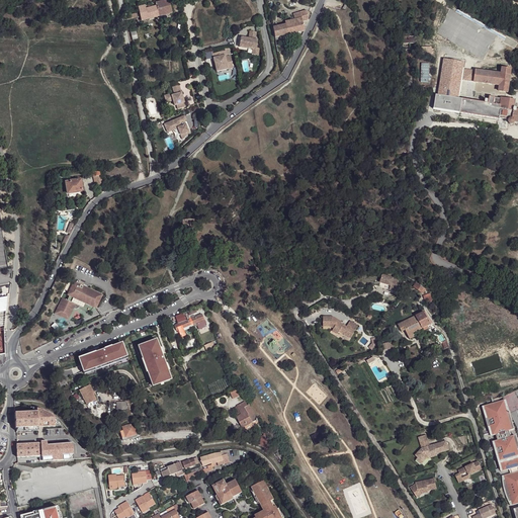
[(169,0),(168,0),(156,3),(157,6),(159,16),(172,13),(169,0)]
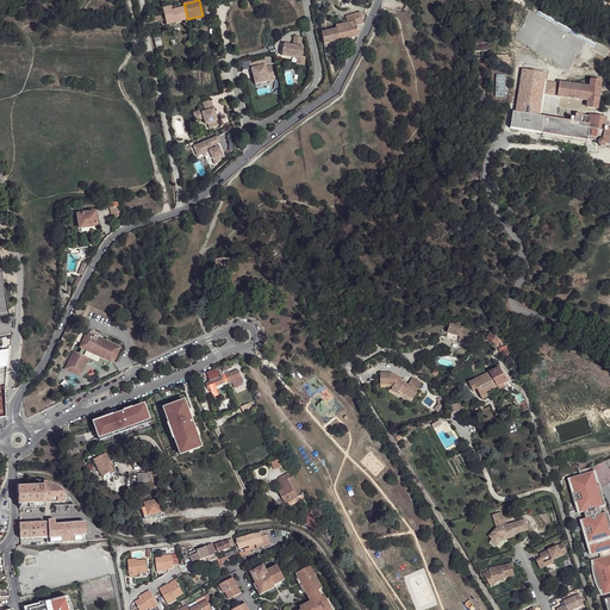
[(172,6),(162,8),(167,24),(187,19),(185,7),(172,10),(172,6)]
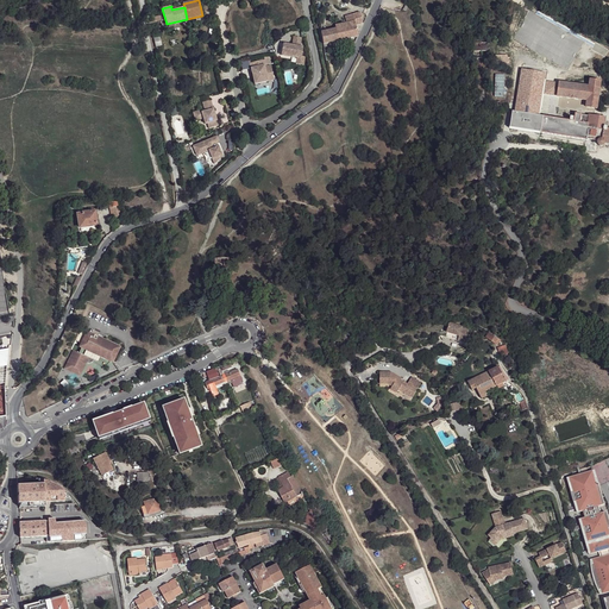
[(341,23),(343,25),(355,22),(356,26),(363,24),(360,13),(345,17),(346,22),(341,23)]
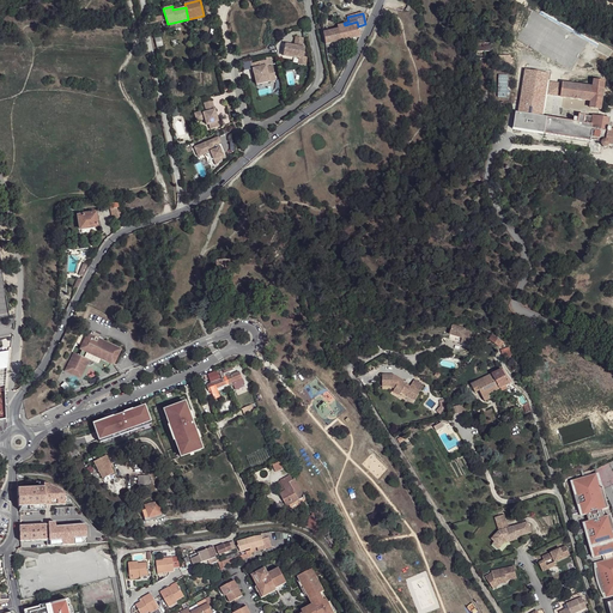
[(164,20),(163,16),(147,19),(146,19),(147,25),(164,20)]
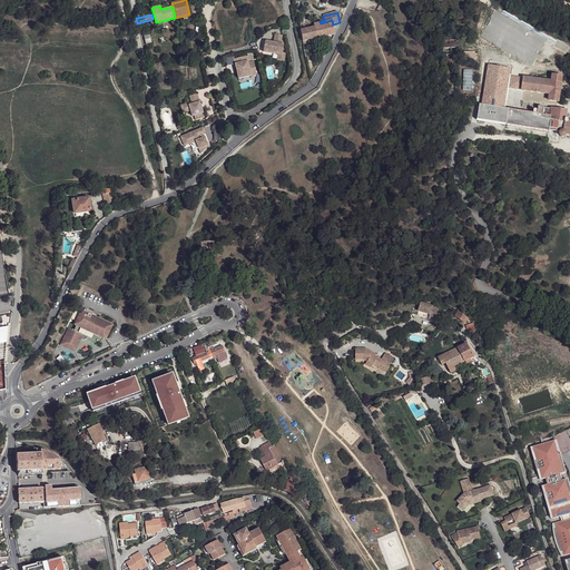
[(335,35),(333,25),(332,20),(321,23),(314,25),(314,28),(301,31),(303,42),(335,35)]
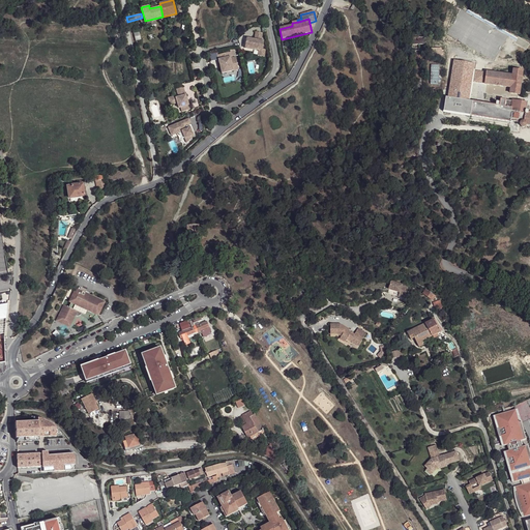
[(139,31),(131,33),(134,41),(141,39),(139,31)]
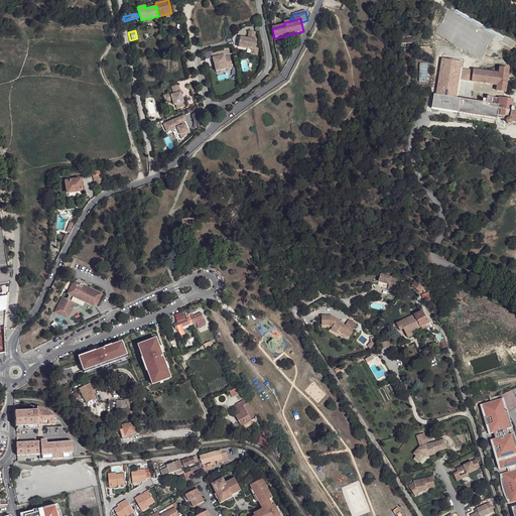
[(245,39),(238,38),(236,47),(250,49),(253,50),(253,48),(254,40),(252,39),(253,32),(246,31),(246,36),(248,37),(248,39),(245,39)]
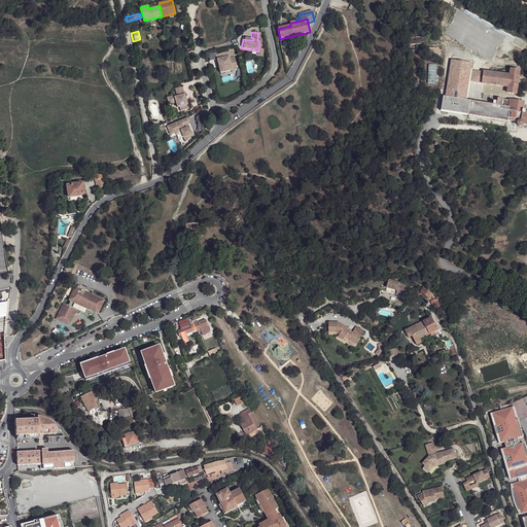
[(410,47),(421,46),(421,44),(422,44),(422,36),(409,37),(410,47)]
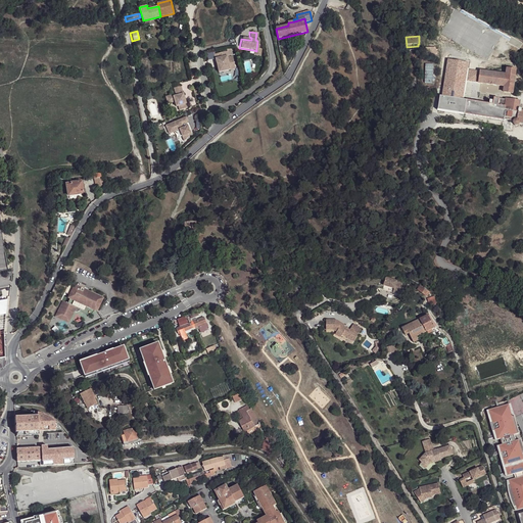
[(223,57),(214,59),(218,73),(234,68),(231,56),(226,58),(223,58),(223,57)]
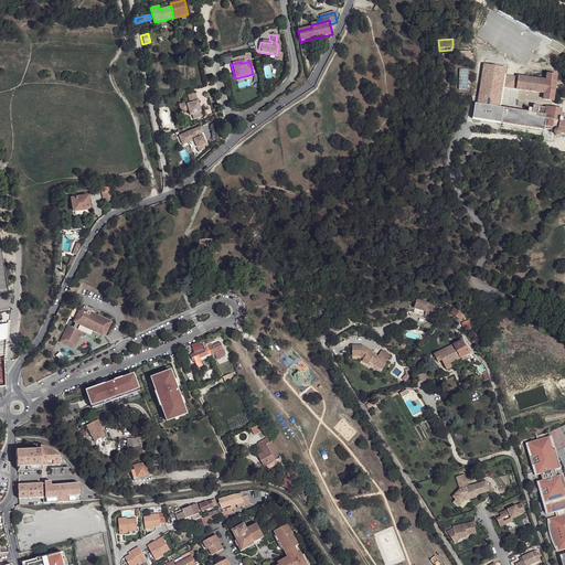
[(484,65),(476,120),(502,124),(544,130),(544,129),(547,130),(556,131),(555,132),(555,134),(556,136),(557,136),(561,134),(564,134),(564,121),(564,118),(564,117),(561,117),(562,109),(553,107),(552,107),(546,107),(546,108),(534,106),(533,113),(501,108),(504,88),(545,93),(545,99),(553,100),(553,102),(554,100),(555,102),(558,76),(547,75),(546,81),(507,75),(508,68),(484,65)]
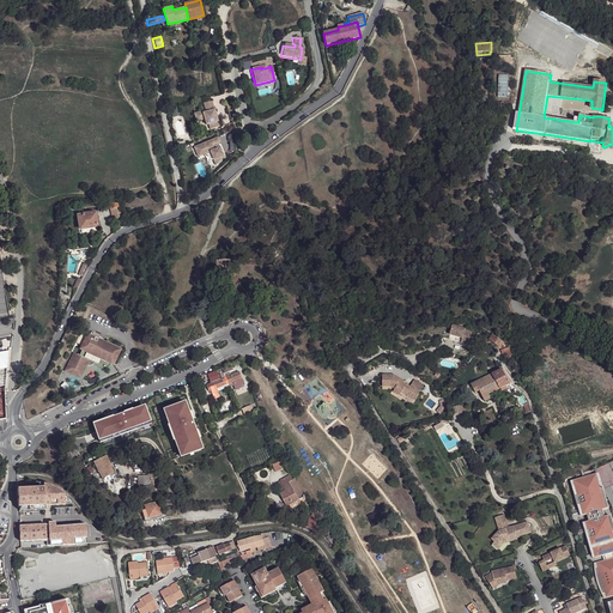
[(498,76),(498,97),(508,97),(508,76),(498,76)]
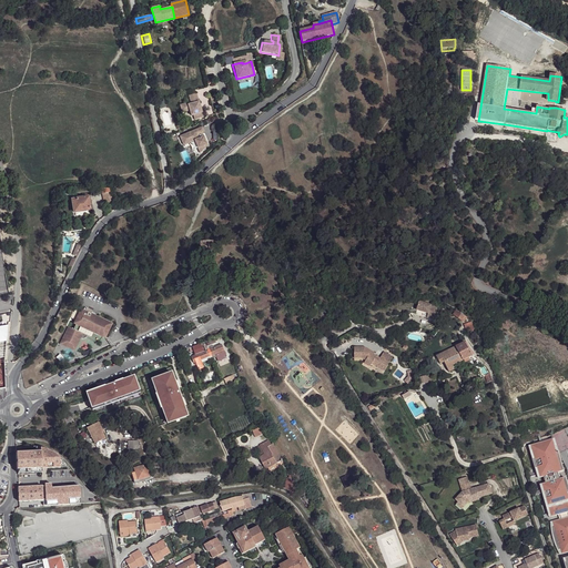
[(201,119),(194,93),(186,95),(189,102),(181,104),(182,112),(188,111),(189,117),(191,115),(192,120),(201,119)]
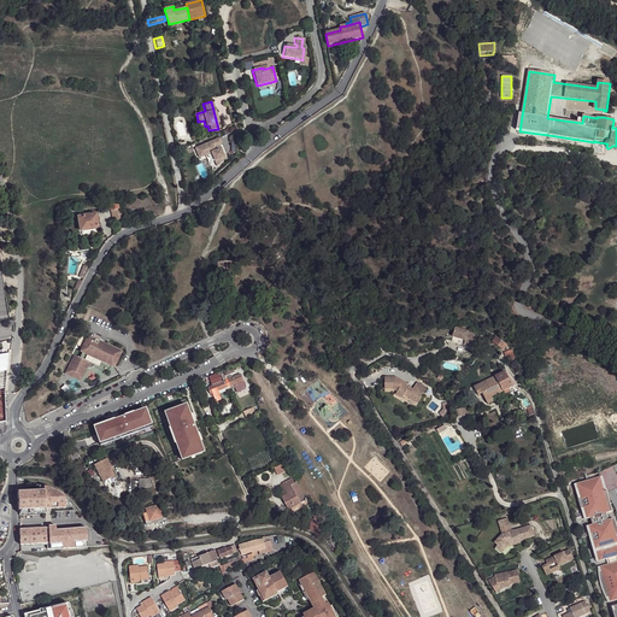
[(481,116),(507,107),(506,103),(481,110),(481,116)]
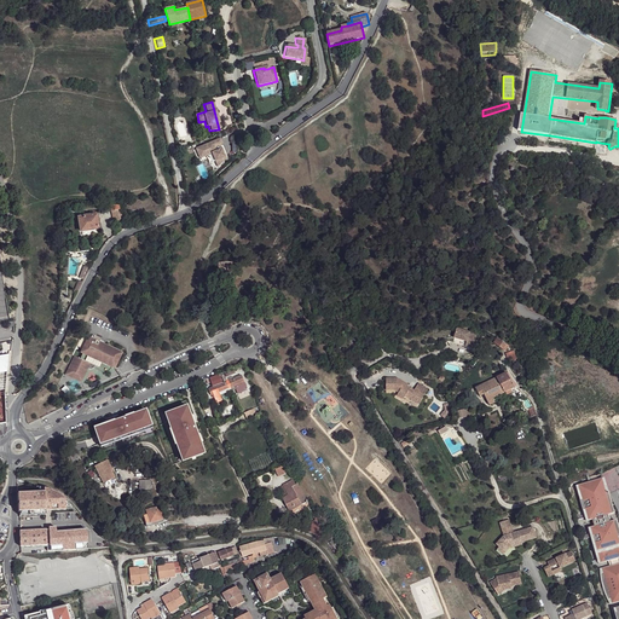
[(221,144),(219,139),(195,149),(200,158),(212,154),(217,167),(227,162),(221,149),(217,151),(214,146),(221,144)]
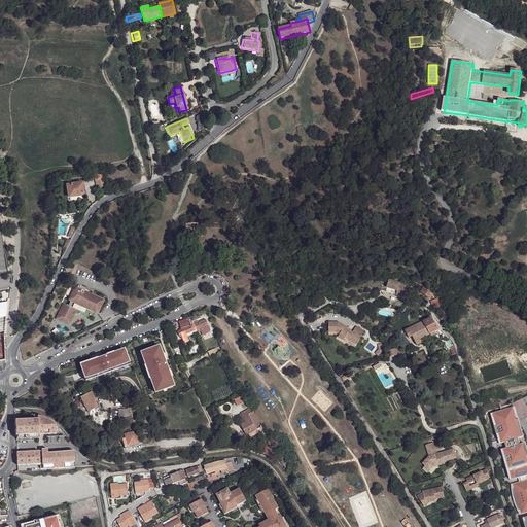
[(104,187),(102,175),(94,174),(97,189),(104,187)]
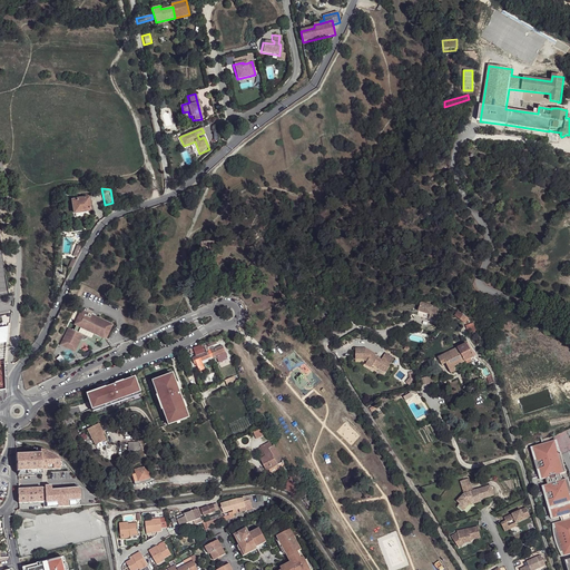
[(88,199),(87,198),(84,199),(77,200),(72,200),(72,202),(75,213),(76,214),(89,212),(90,212),(90,210),(88,199)]
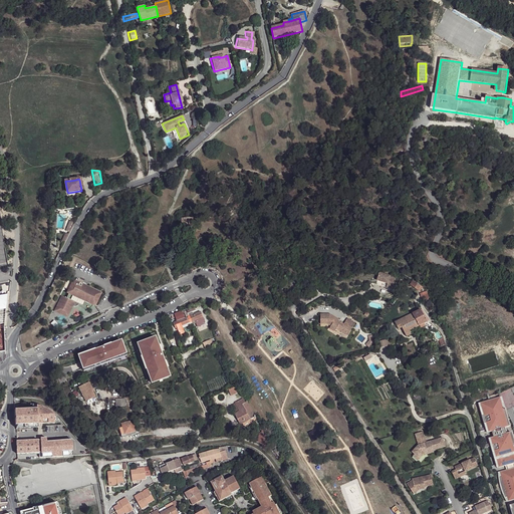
[(193,218),(179,220),(179,227),(183,228),(183,232),(196,231),(196,229),(196,226),(193,218)]
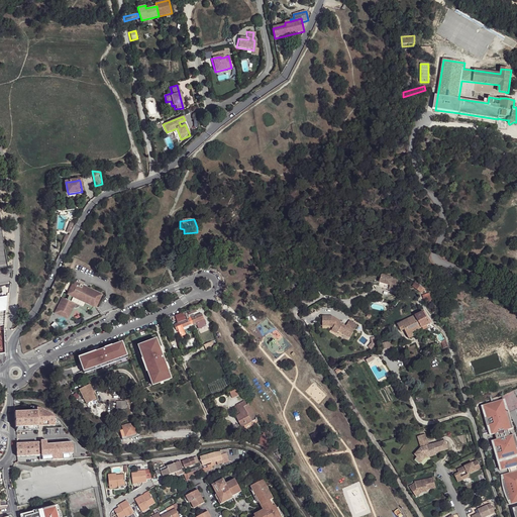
[(67,231),(71,233),(76,224),(72,222),(67,231)]
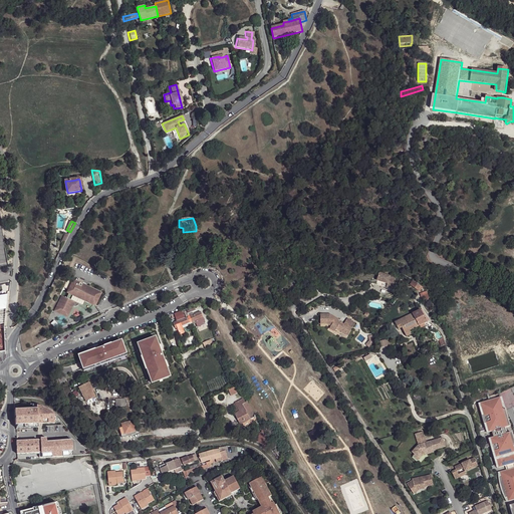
[(64,244),(69,234),(65,233),(60,242),(64,244)]
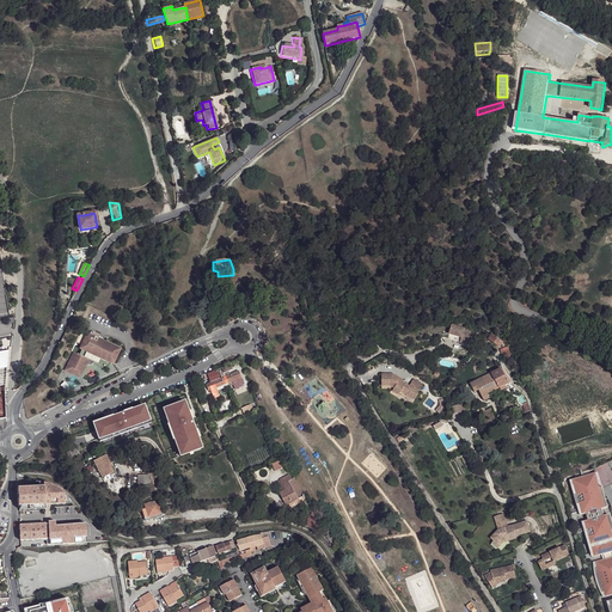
[(451,322),(446,330),(458,335),(456,340),(463,343),(469,329),(463,325),(461,326),(451,322)]
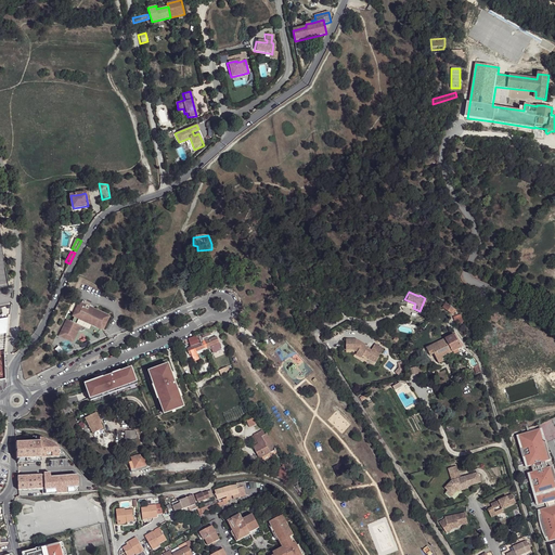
[(442,307),(453,314),(456,309),(446,302),(442,307)]
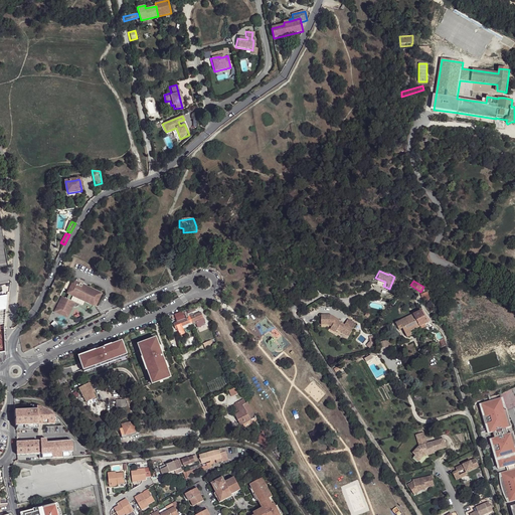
[(101,296),(73,282),(66,295),(95,308),(101,296)]
